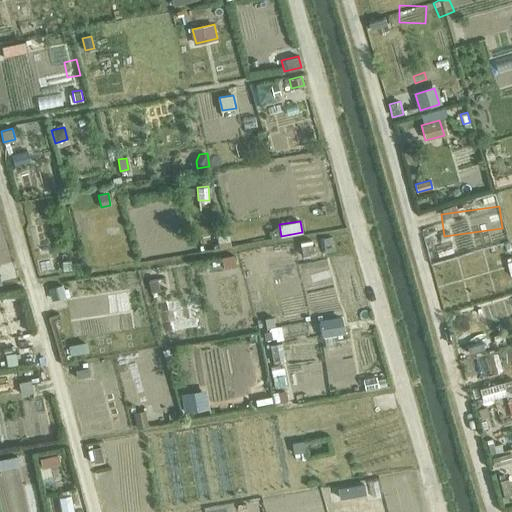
[(229,232),(216,235),(218,246),(231,244),(229,232)]
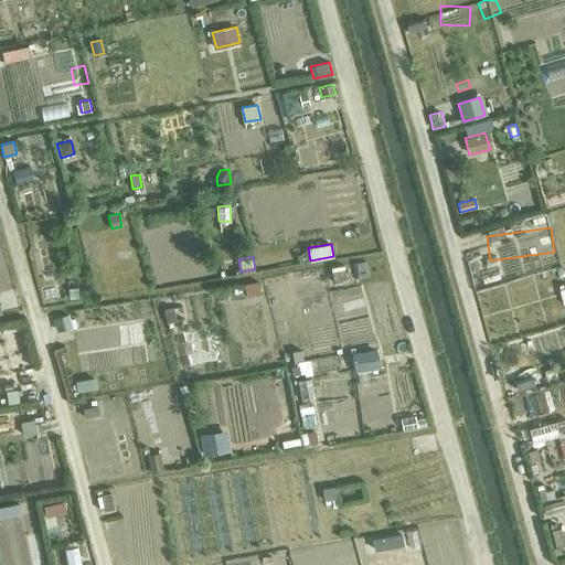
[(343,265),(331,267),(333,281),(345,279),(343,265)]
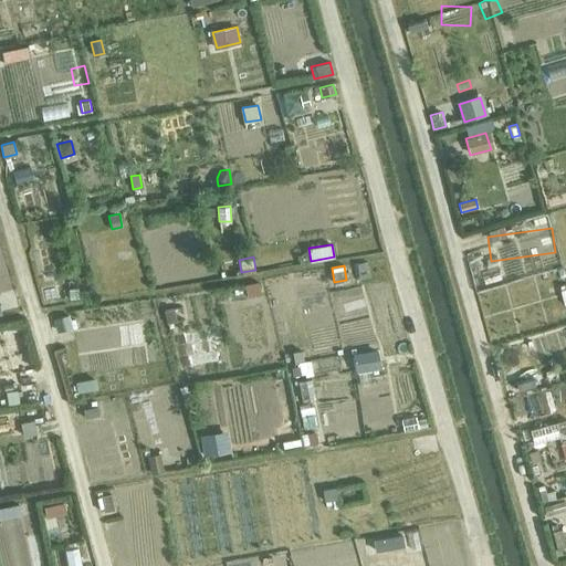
[(259,282),(245,284),(248,296),(260,293),(259,282)]
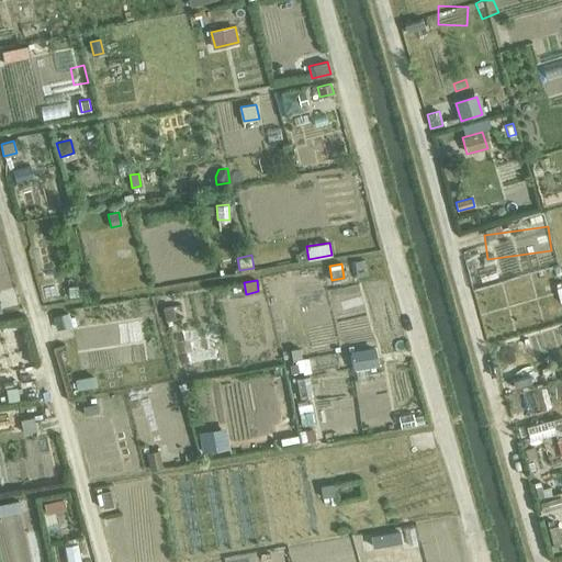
[(78,284),(69,285),(69,295),(79,294),(78,284)]
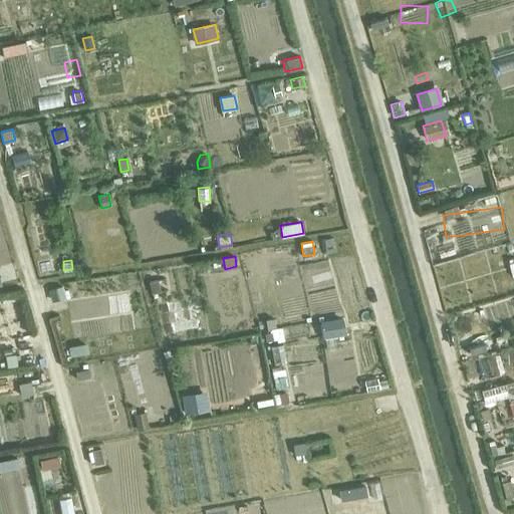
[(159,279),(149,281),(152,293),(161,290),(159,279)]
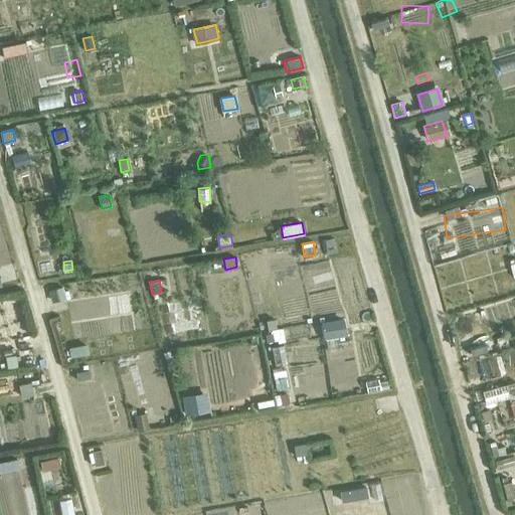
[(62,286),(49,290),(52,301),(65,298),(62,286)]
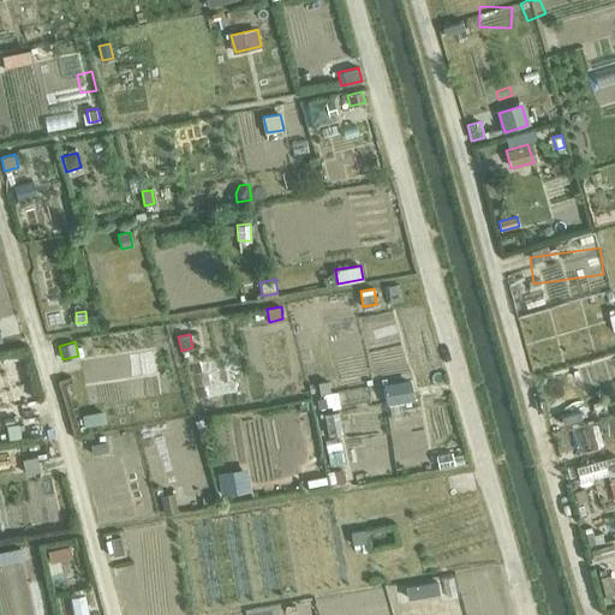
[(328,381),(317,383),(320,394),(329,392),(328,381)]
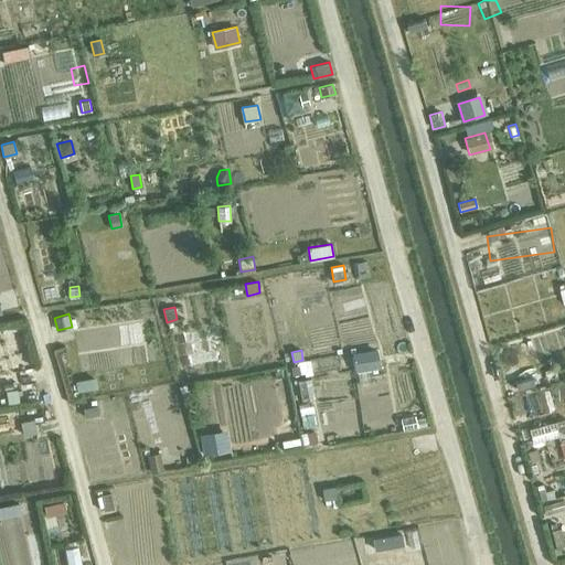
[(366,352),(350,355),(352,365),(369,362),(366,352)]
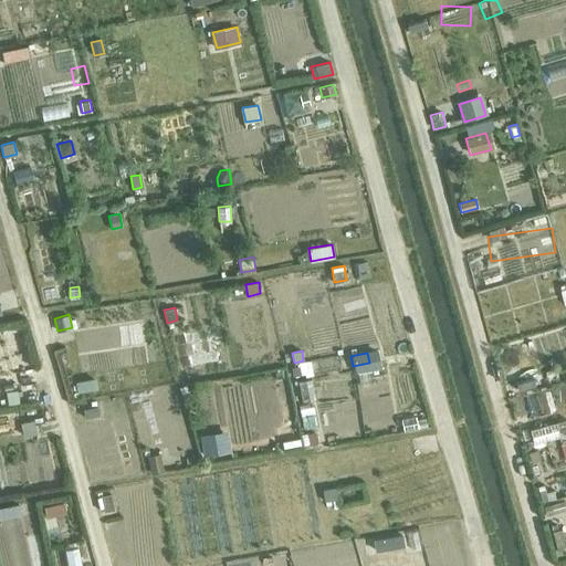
[(314,376),(312,360),(297,364),(299,367),(292,368),(294,376),(300,376),(306,374),(306,377),(314,376)]
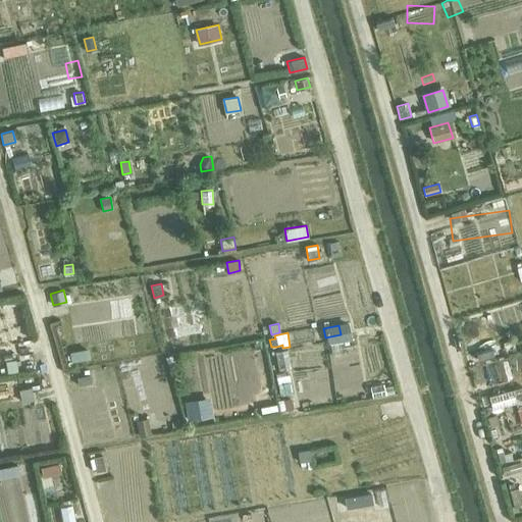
[(88,348),(70,351),(71,361),(90,358),(88,348)]
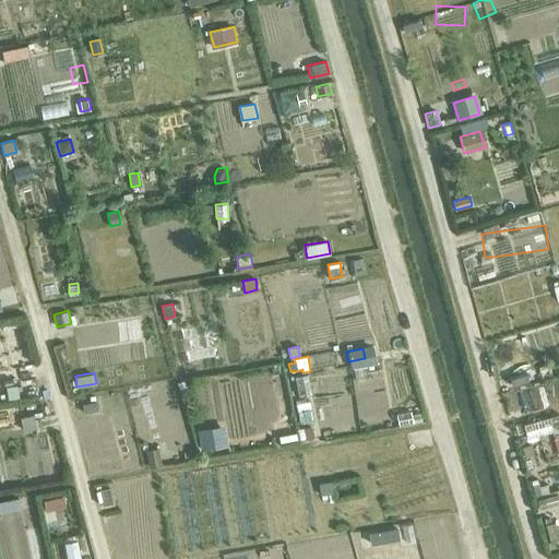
[(16,383),(6,385),(8,397),(20,395),(16,383)]
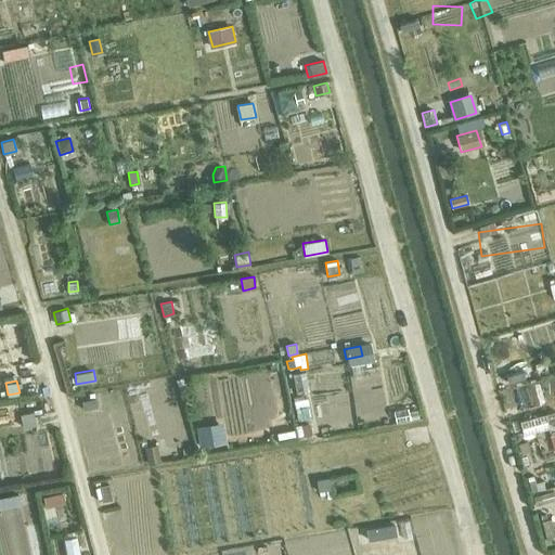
[(90,394),(81,397),(85,404),(93,402),(90,394)]
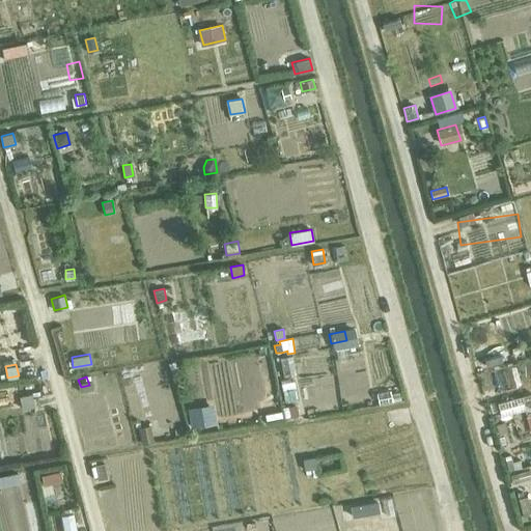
[(31,392),(19,395),(22,408),(33,406),(31,392)]
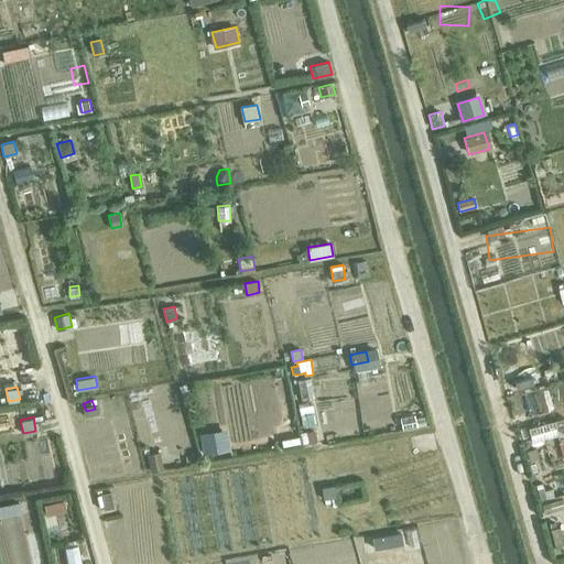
[(297,427),(281,431),(283,444),(300,441),(297,427)]
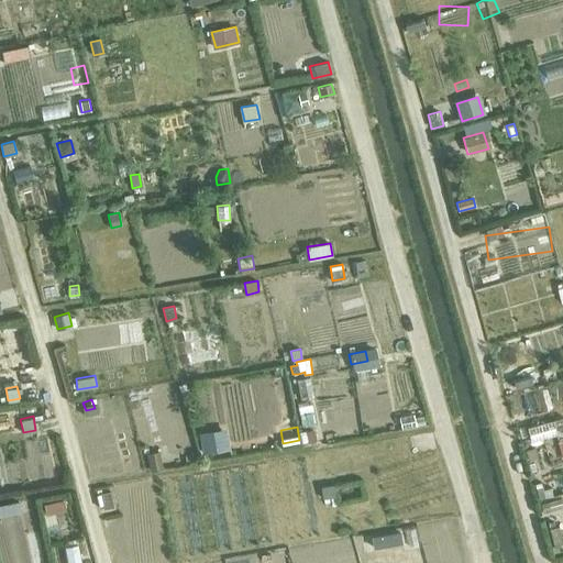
[(315,429),(299,432),(301,443),(316,440),(315,429)]
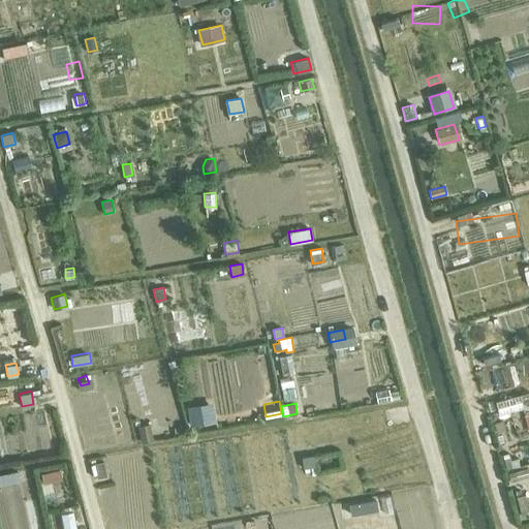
[(503,421),(495,424),(497,433),(506,431),(503,421)]
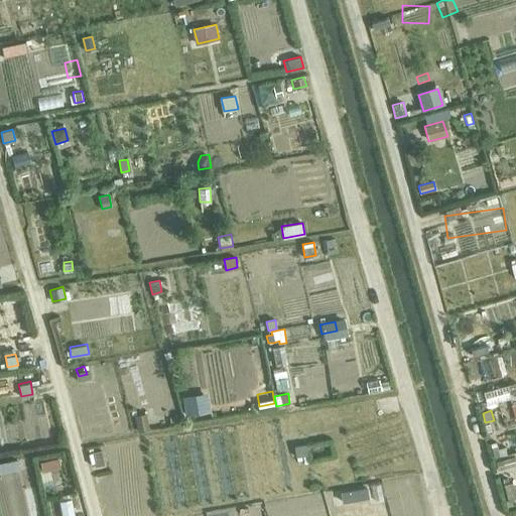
[(145,414),(134,416),(137,432),(148,430),(145,414)]
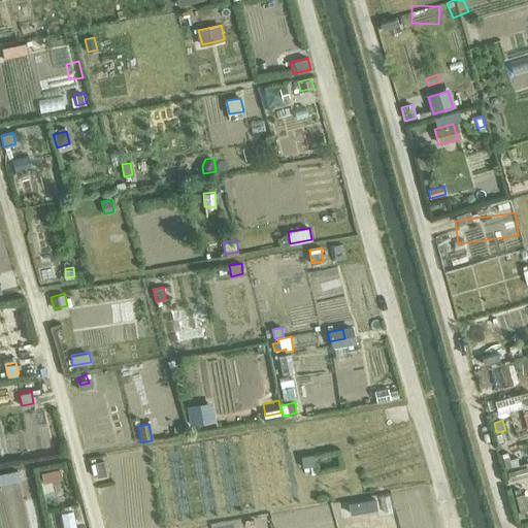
[(508,452),(502,454),(506,468),(513,466),(508,452)]
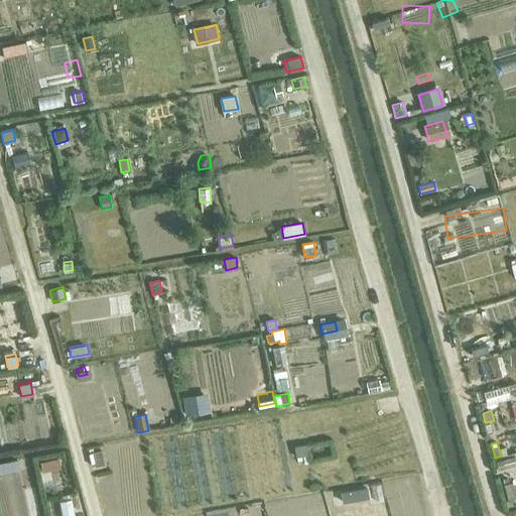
[(306,444),(295,445),(296,457),(307,456),(306,444)]
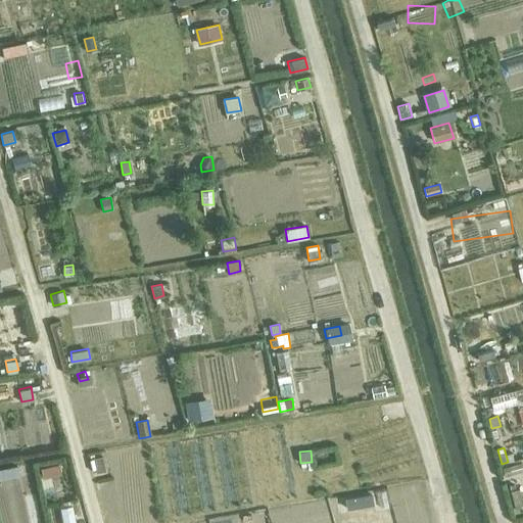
[(95,461),(91,462),(93,472),(97,471),(98,473),(106,471),(103,458),(95,460),(95,461)]
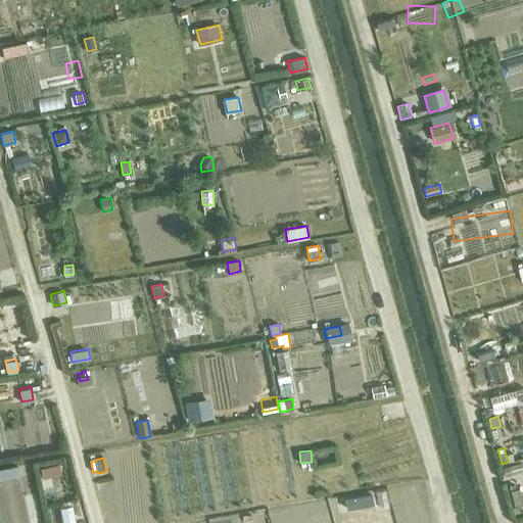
[(522,469),(521,463),(503,468),(506,477),(522,471),(522,469)]
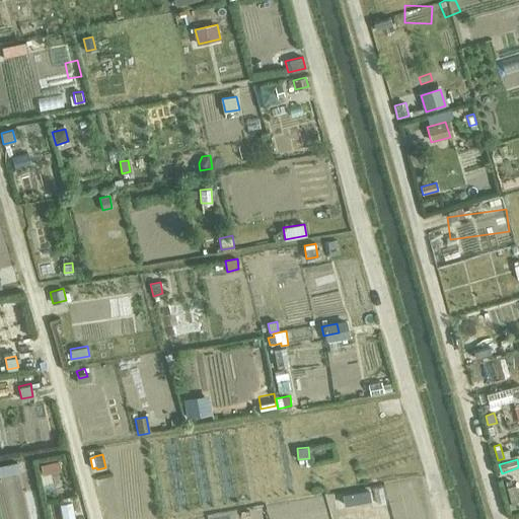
[(16,462),(2,465),(4,475),(18,472),(16,462)]
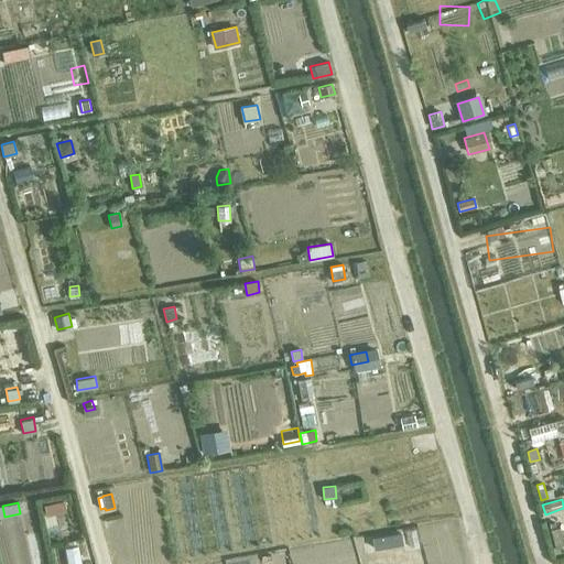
[(563,539),(561,527),(550,530),(555,548),(553,548),(555,555),(563,552),(563,539)]
